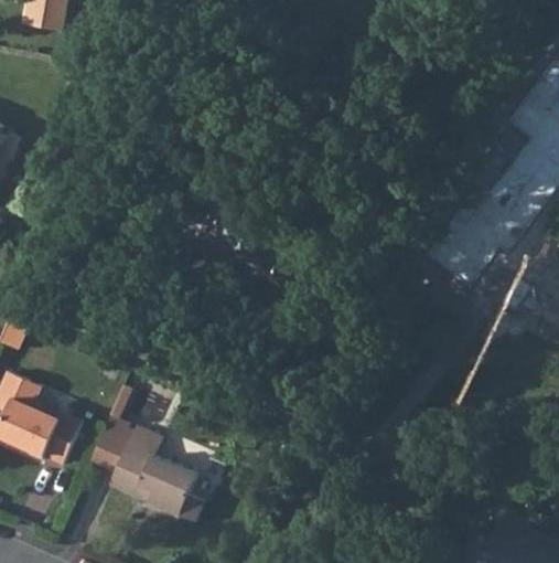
[(25,0),(22,24),(62,31),(66,0),(25,0)]
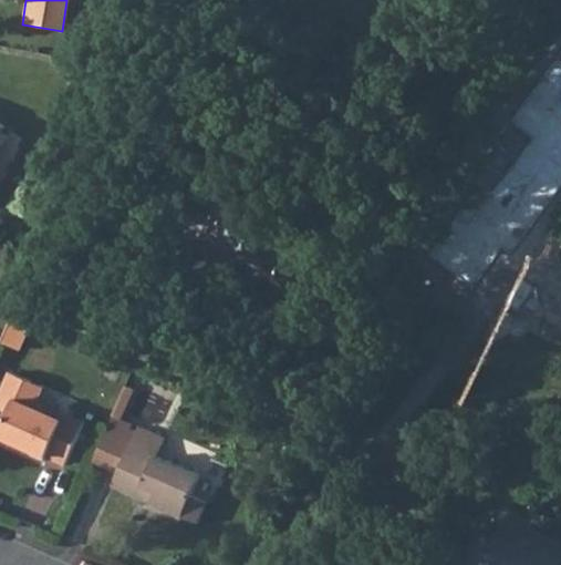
[(30,408),(39,387),(7,373),(0,388),(0,410),(3,412),(0,420),(0,443),(9,448),(11,442),(23,448),(21,453),(41,461),(43,456),(62,464),(80,423),(60,414),(58,420),(30,408)]
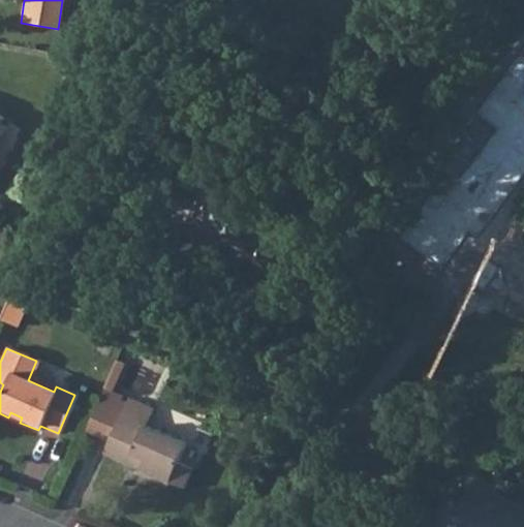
[(108,392),(120,364),(114,361),(101,389),(83,429),(106,439),(122,404),(115,401),(117,396),(108,392)]
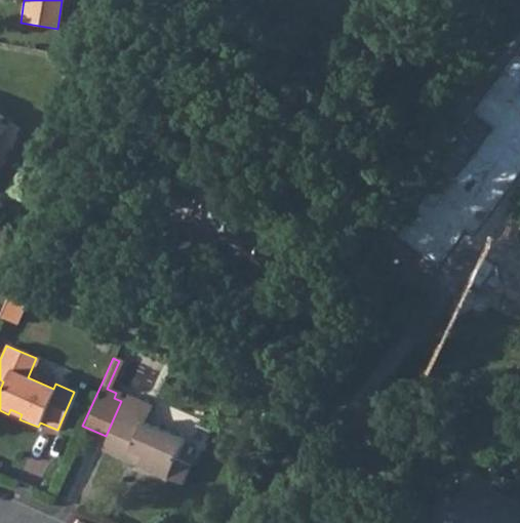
[(149,407),(123,396),(121,401),(106,436),(100,450),(135,466),(146,470),(144,474),(163,483),(165,479),(180,485),(188,466),(174,459),(183,441),(142,423),(149,407)]
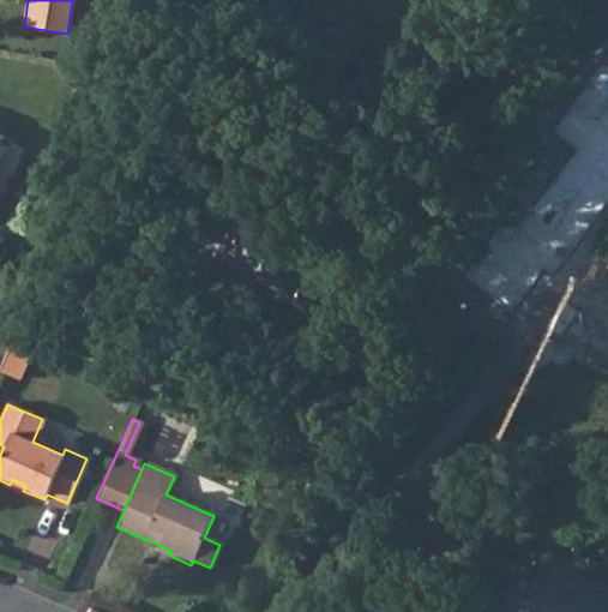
[(12,479),(10,485),(23,491),(25,485),(12,479)]
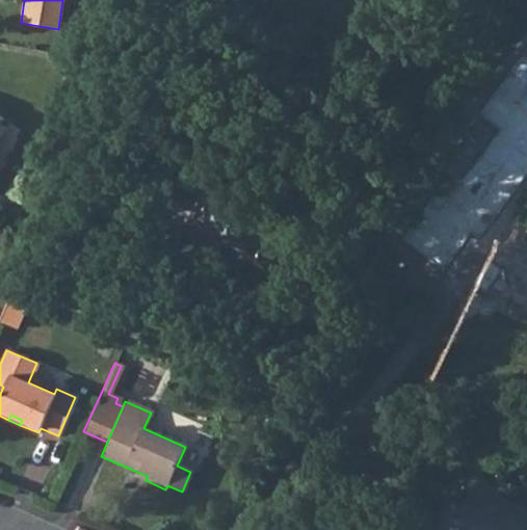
[(300,475),(290,464),(282,471),(292,482),(300,475)]
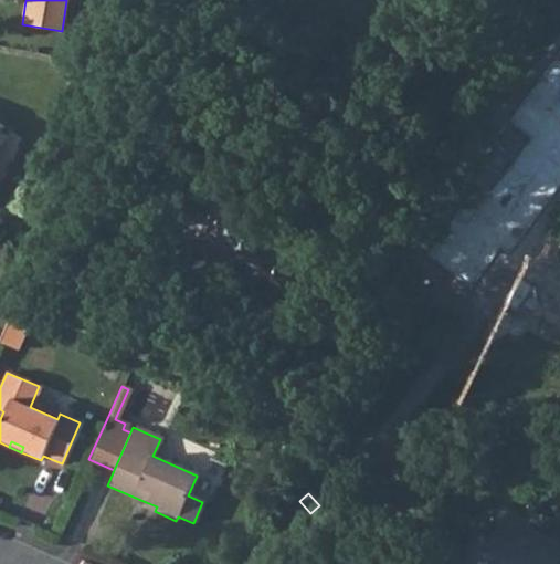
[(157,507),(146,502),(145,507),(155,511),(157,507)]
